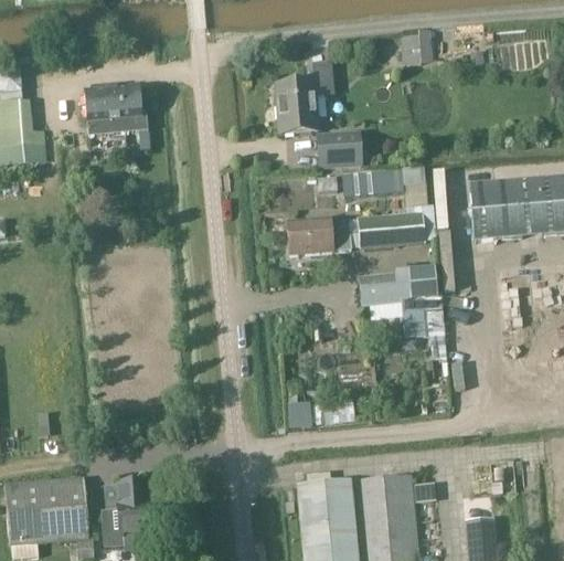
[(403,38),(401,38),(403,64),(422,63),(422,62),(419,35),(403,38)]
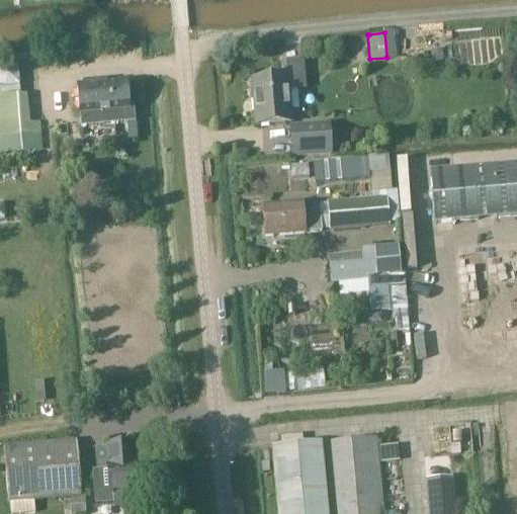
[(291,119),(289,90),(306,89),(304,59),(283,61),(284,74),(255,76),(258,122),(291,119)]
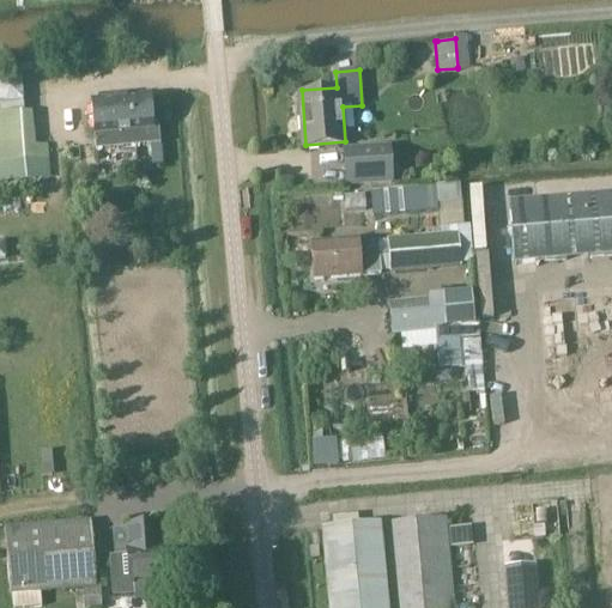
[(155,120),(152,91),(122,93),(127,143),(161,139),(159,120),(155,120)]
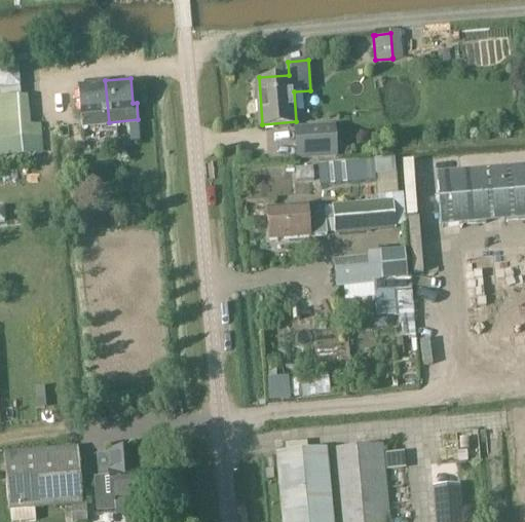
[(109,122),(105,80),(80,82),(82,112),(83,123),(109,122)]
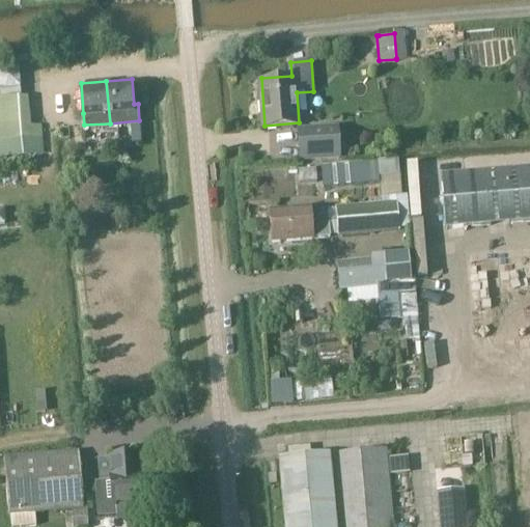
[(0,156),(44,154),(42,121),(30,121),(28,94),(0,95),(0,156)]
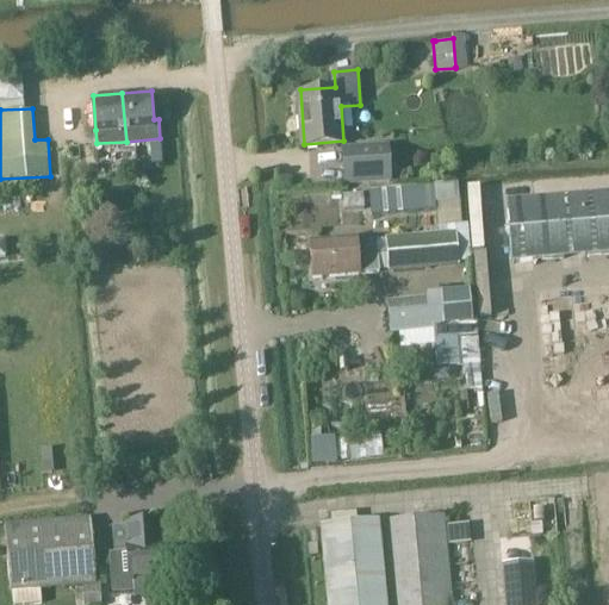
[(347,179),(396,174),(392,141),(345,145),(347,179)]
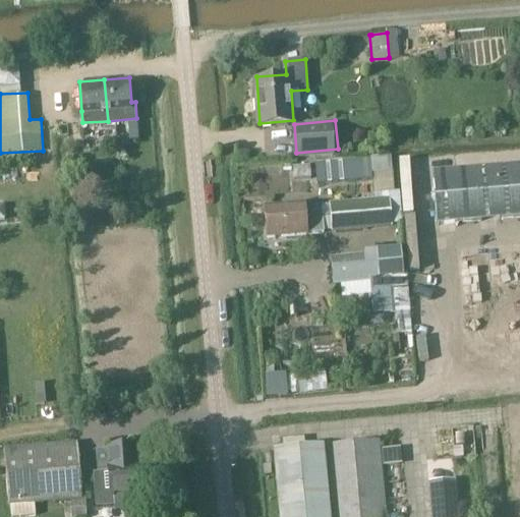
[(391,153),(370,155),(371,160),(371,169),(392,167),(391,153)]
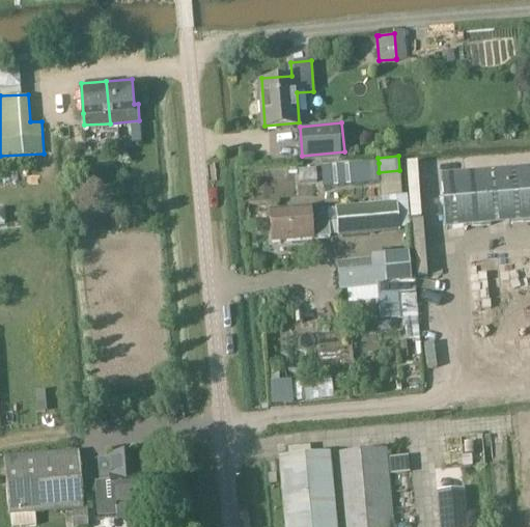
[(358,160),(324,162),(325,183),(380,178),(379,172),(379,163),(378,158),(358,160)]
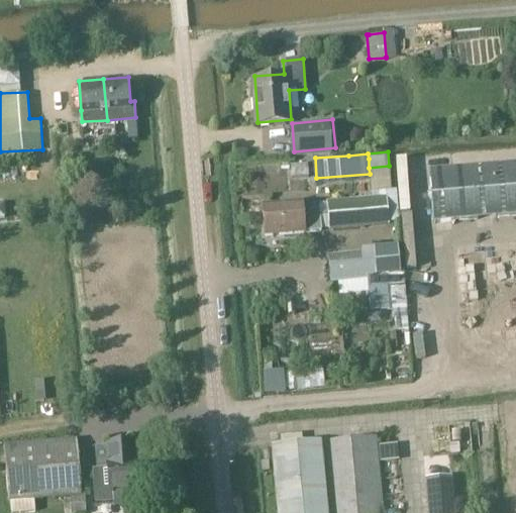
[(436,216),(451,215),(515,209),(515,160),(431,167),(436,216)]
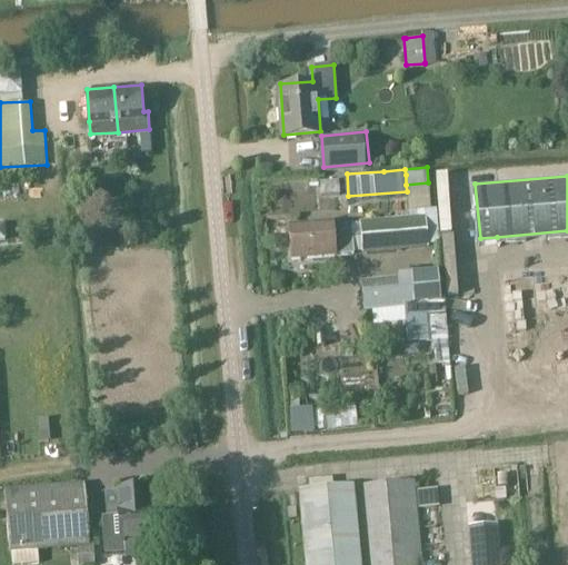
[(420,215),(366,219),(368,247),(427,243),(427,241),(439,240),(437,205),(420,206),(420,215)]
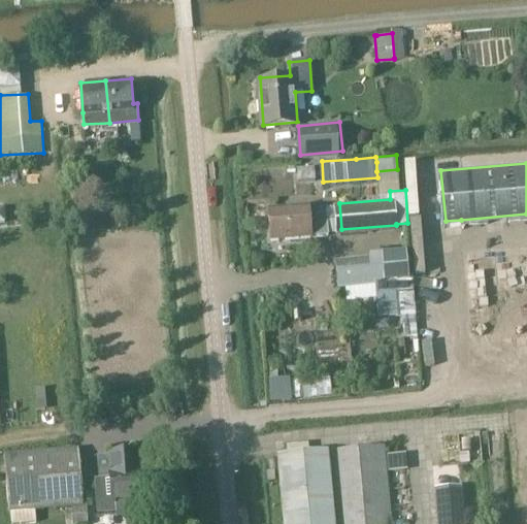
[(310,213),(309,203),(270,206),(272,236),(329,232),(328,210),(310,213)]
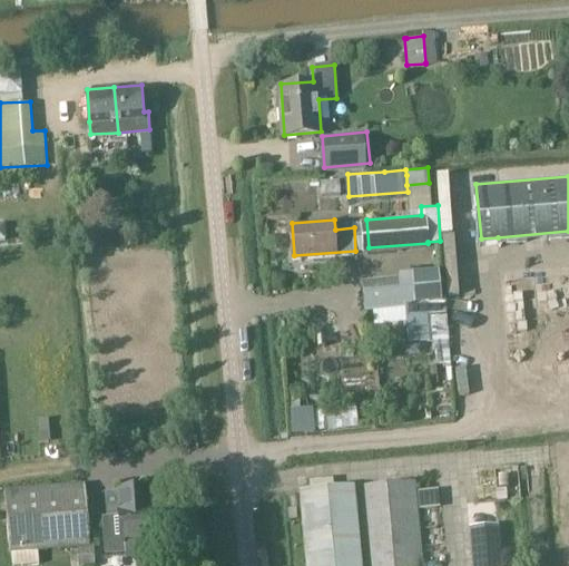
[(450,338),(444,272),(365,280),(368,306),(406,302),(411,341),(450,338)]
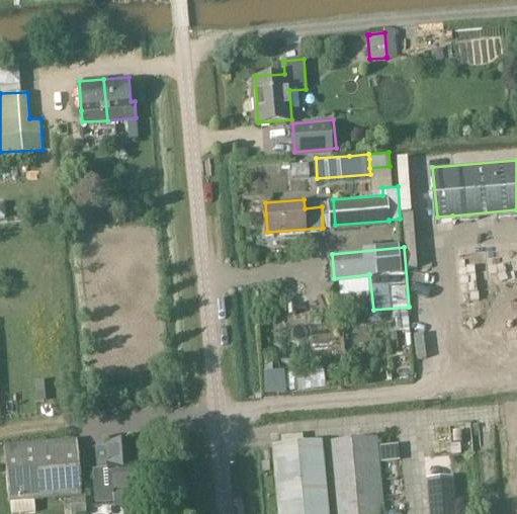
[(371,321),(382,320),(382,310),(370,311),(371,321)]
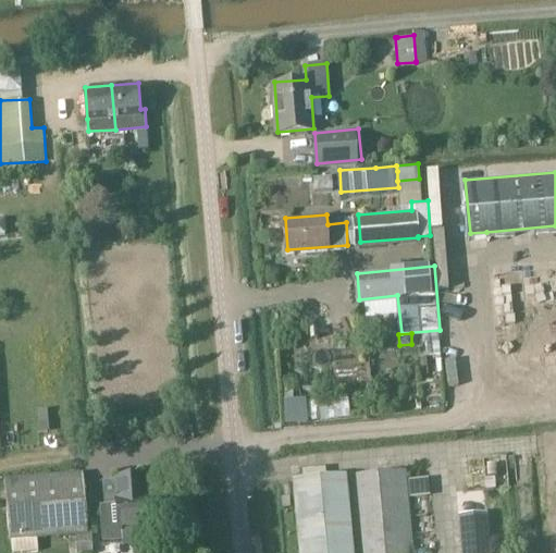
[(305,395),(283,398),(286,421),(298,420),(350,414),(348,393),(305,398),(305,395)]
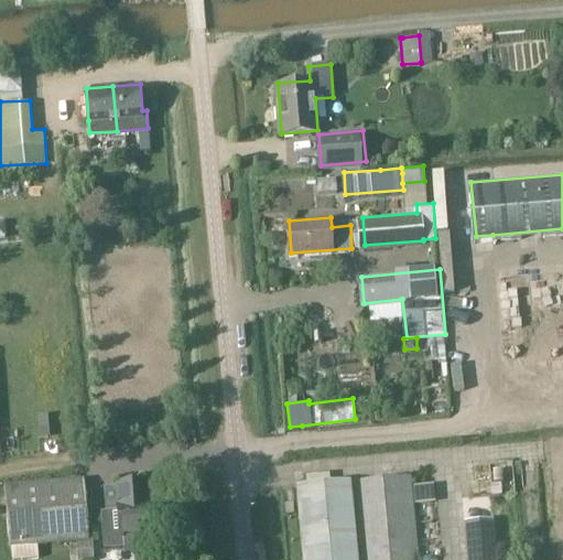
[(418,559),(410,473),(299,484),(305,559),(358,559),(353,497),(360,497),(366,559),(418,559)]
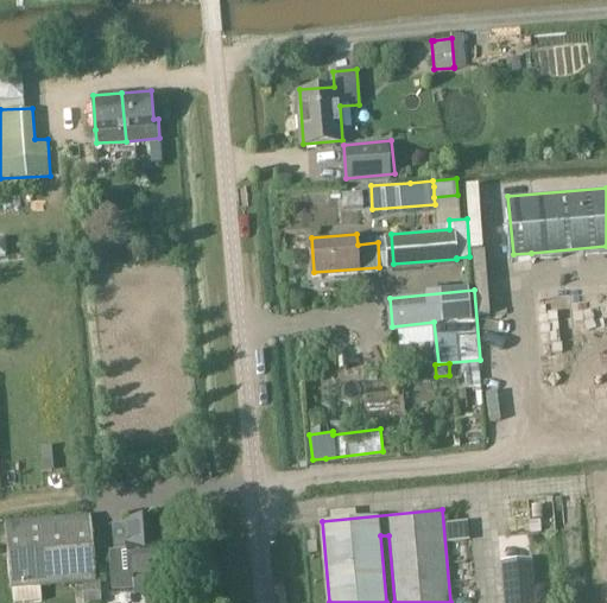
[(92,514),(6,520),(11,583),(13,583),(14,597),(43,596),(42,581),(86,578),(96,577),(92,514)]
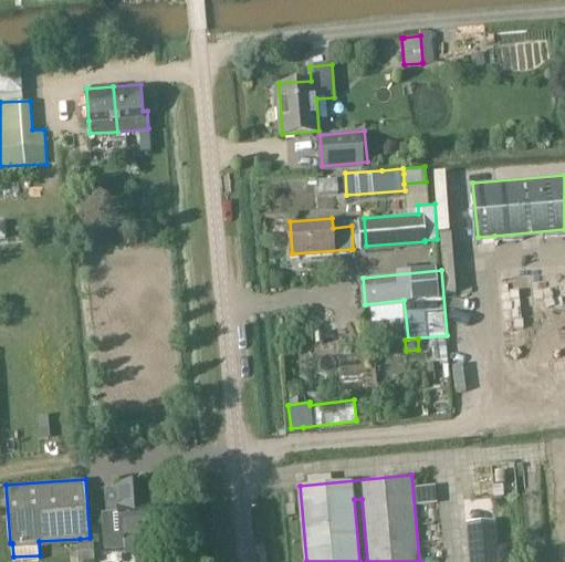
[(137,505),(135,480),(116,481),(116,485),(104,486),(106,509),(101,509),(104,547),(124,544),(123,534),(157,531),(157,529),(159,529),(157,502),(137,505)]
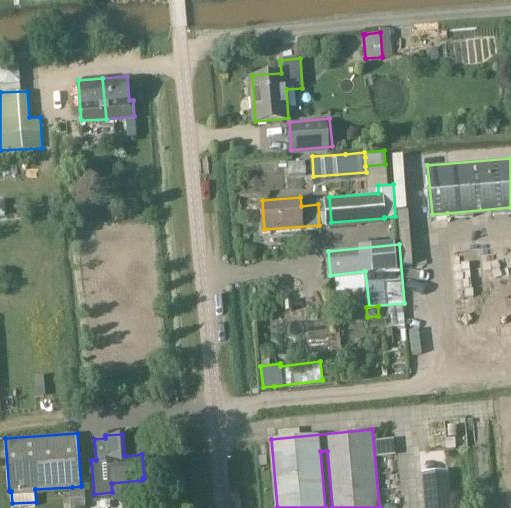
[(451,507),(448,469),(422,472),(425,507),(451,507)]
